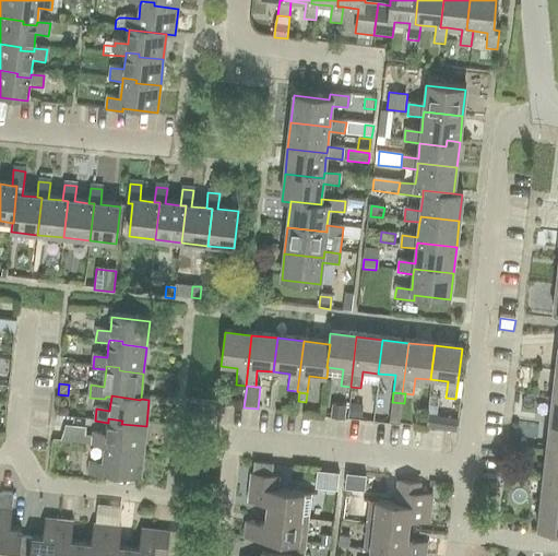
[(344,421),(345,407),(333,406),(331,420),(344,421)]
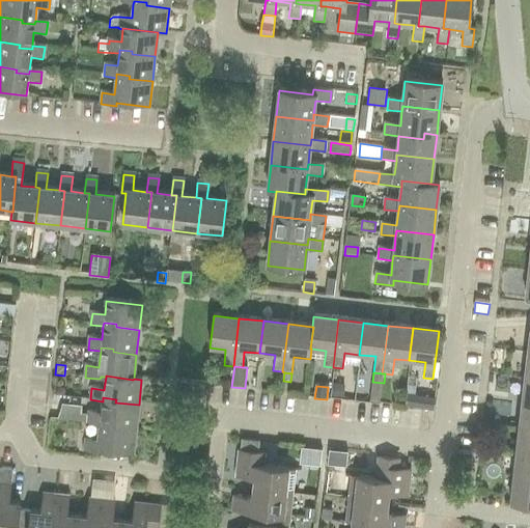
[(332,386),(331,398),(341,399),(343,387),(332,386)]
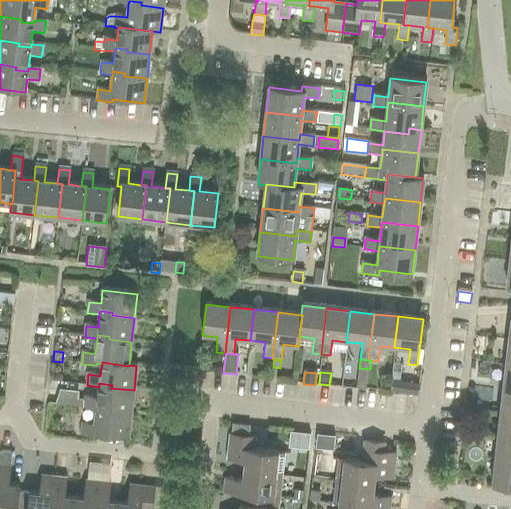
[(401,395),(402,383),(393,382),(392,394),(401,395)]
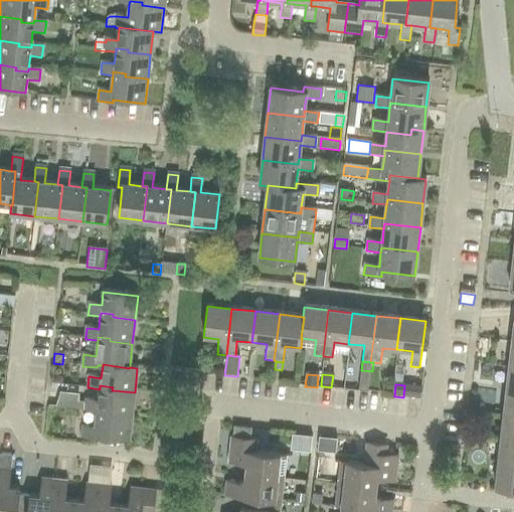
[(132,416),(135,392),(112,390),(113,387),(100,385),(100,389),(99,401),(87,400),(86,404),(84,411),(97,413),(97,409),(110,411),(110,414),(132,416)]
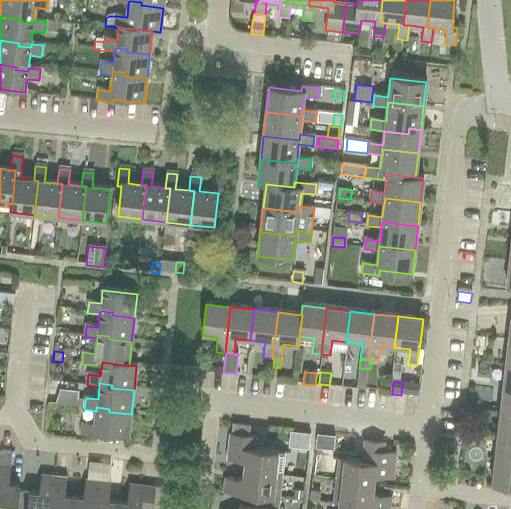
[(510,391),(503,390),(500,414),(510,415),(510,391)]
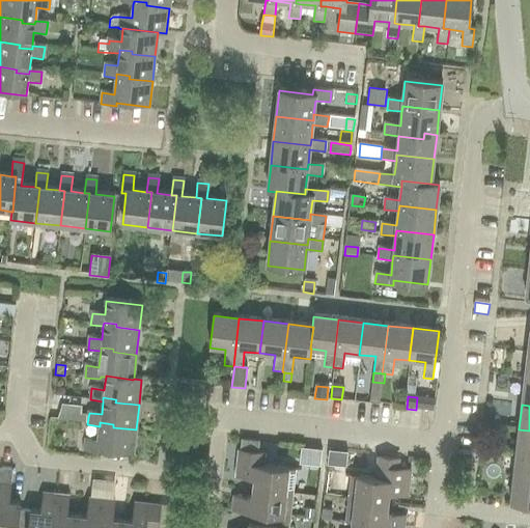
[(81,409),(61,407),(60,421),(87,424),(88,417),(80,416),(81,409)]
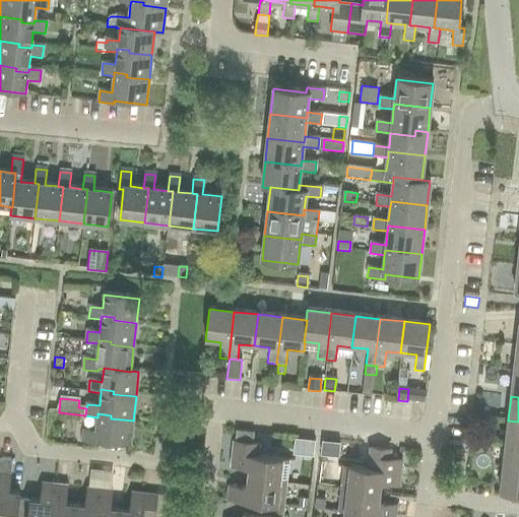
[(130,445),(133,421),(111,418),(111,415),(98,413),(98,417),(95,433),(83,432),(82,443),(98,445),(98,442),(130,445)]
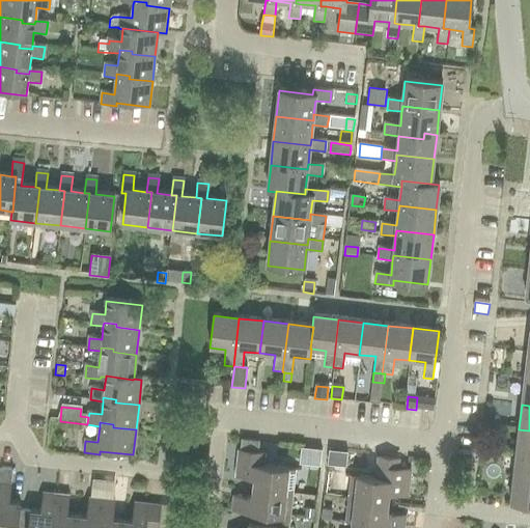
[(529,431),(519,429),(515,454),(529,455),(529,431)]
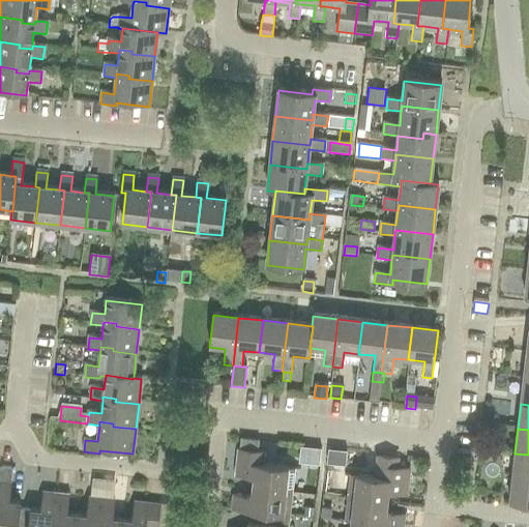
[(241,441),(239,451),(258,454),(260,443),(241,441)]
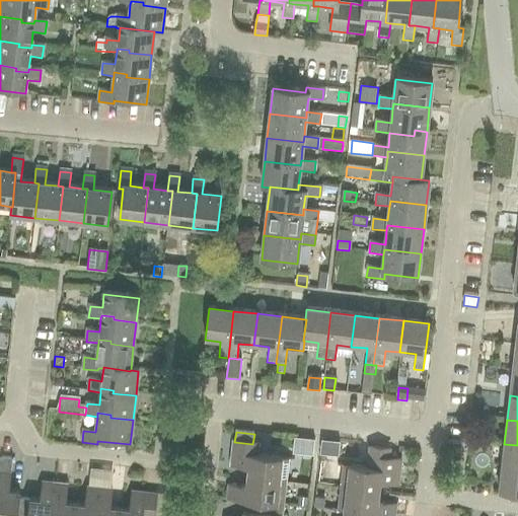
[(286,483),(288,460),(257,456),(259,445),(252,444),(234,442),(233,442),(230,466),(248,468),(247,478),(286,483)]
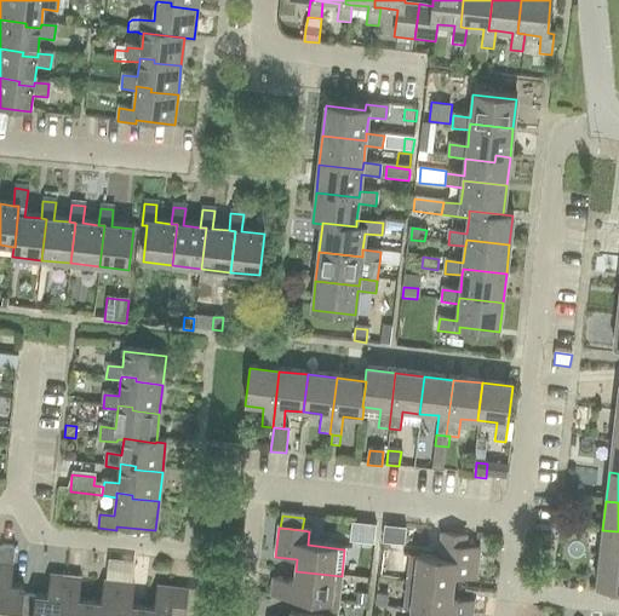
[(618,531),(602,530),(600,559),(618,560),(618,531)]
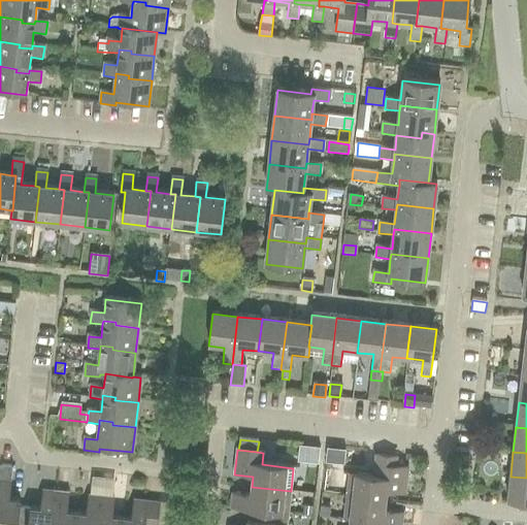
[(405,494),(407,469),(374,465),(373,478),(349,474),(347,497),(385,502),(387,492),(405,494)]
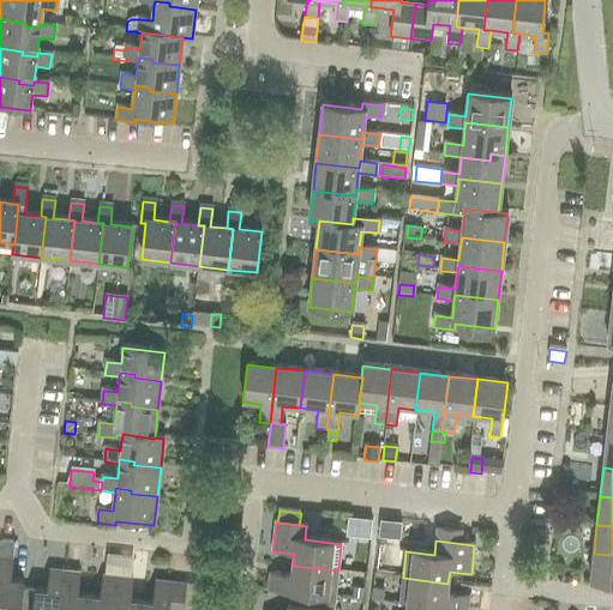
[(14,543),(0,542),(0,609),(19,609),(22,591),(23,583),(10,581),(14,543)]
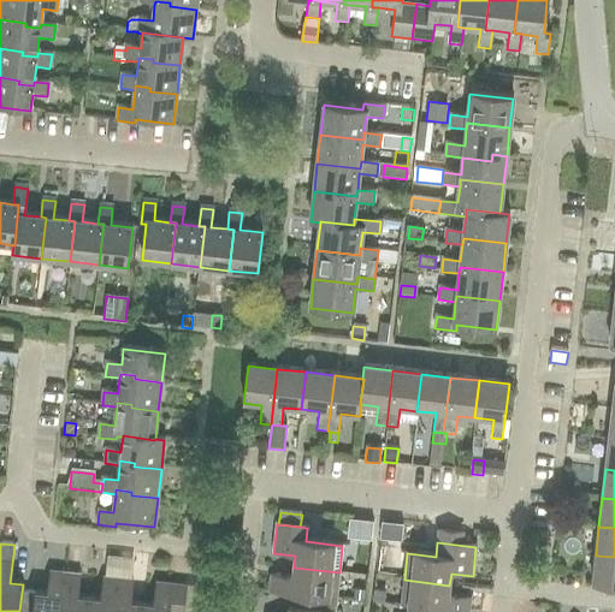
[(614,557),(596,556),(592,584),(614,587),(614,557)]
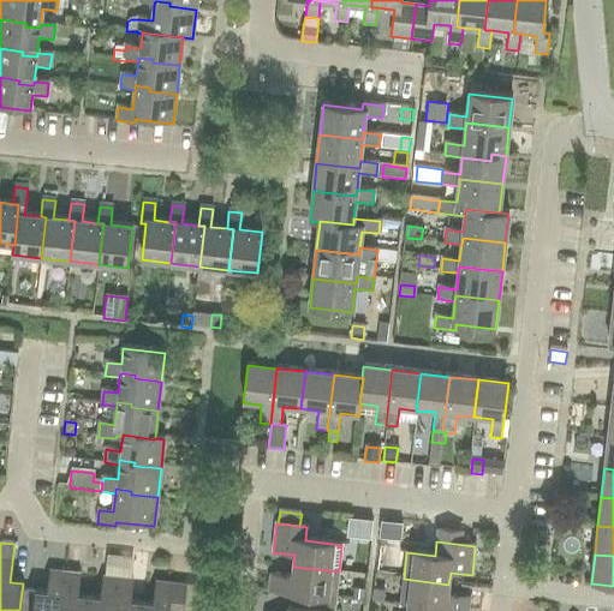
[(335,599),(339,571),(293,567),(292,579),(270,576),(268,591),(290,593),(320,597),(335,599)]
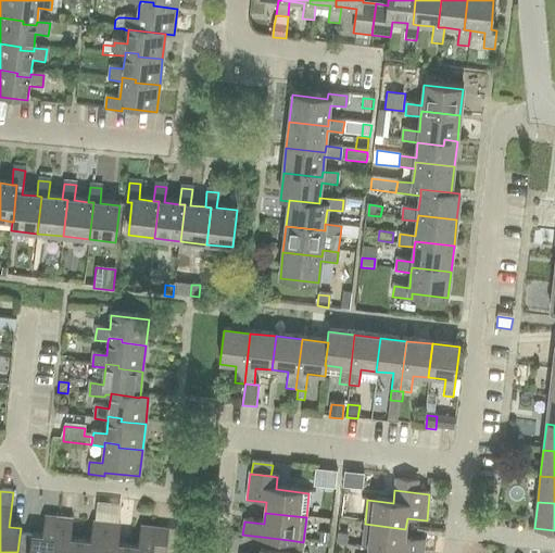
[(54,552),(59,519),(46,517),(43,537),(33,536),(32,537),(20,536),(17,552),(54,552)]
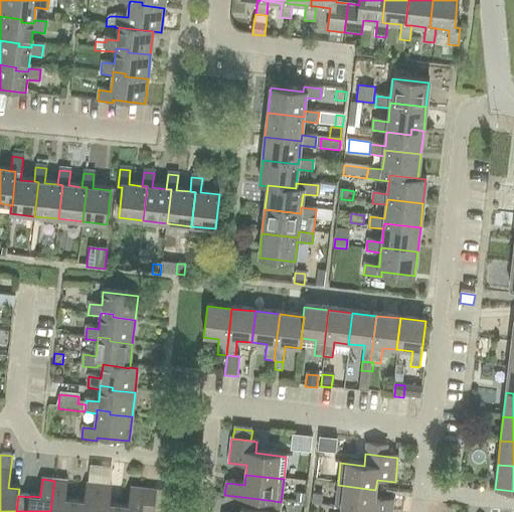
[(72,511),(74,501),(64,500),(66,482),(54,481),(50,511),(72,511)]
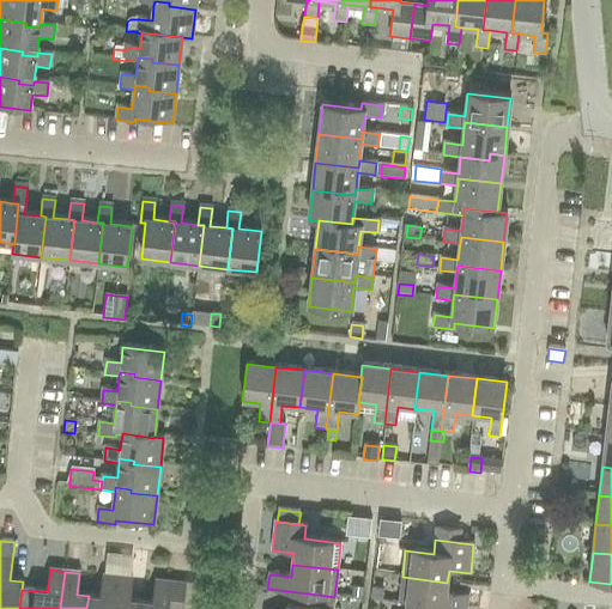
[(113,608),(117,578),(103,576),(101,597),(89,596),(86,608),(113,608)]
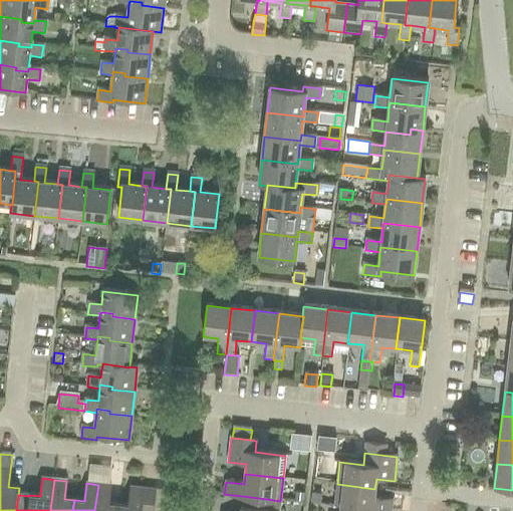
[(373,499),(374,489),(337,484),(334,507),(347,508),(364,510),(391,510),(392,501),(373,499)]
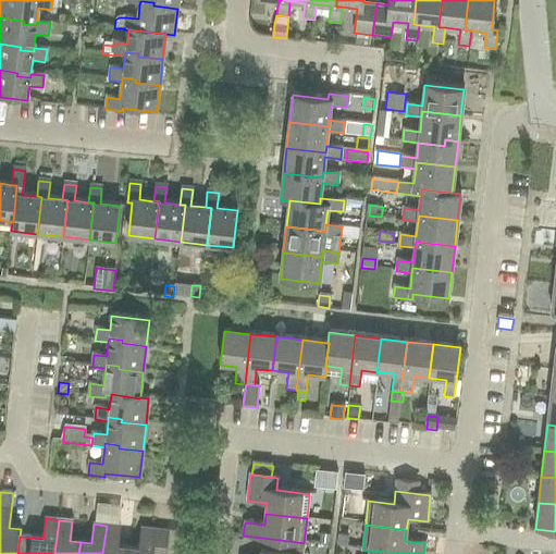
[(127,553),(128,548),(118,546),(120,527),(107,526),(102,553),(127,553)]
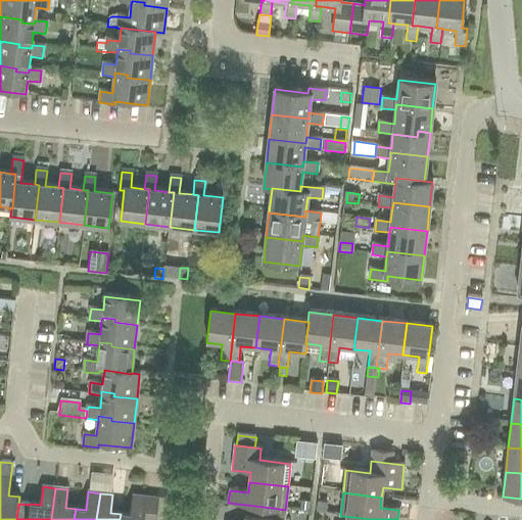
[(154,519),(157,500),(133,497),(131,515),(121,514),(120,519),(154,519)]
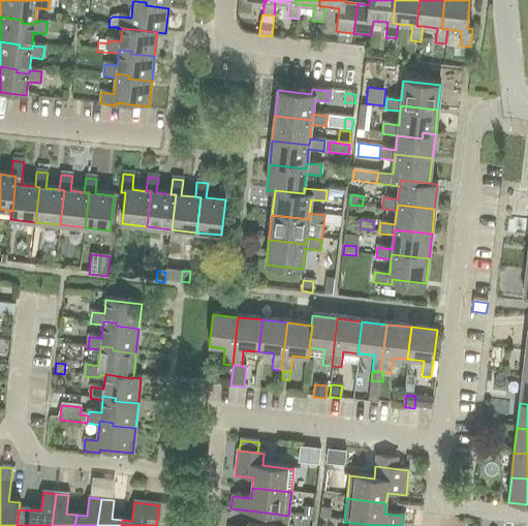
[(313,520),(314,509),(305,508),(304,518),(313,520)]
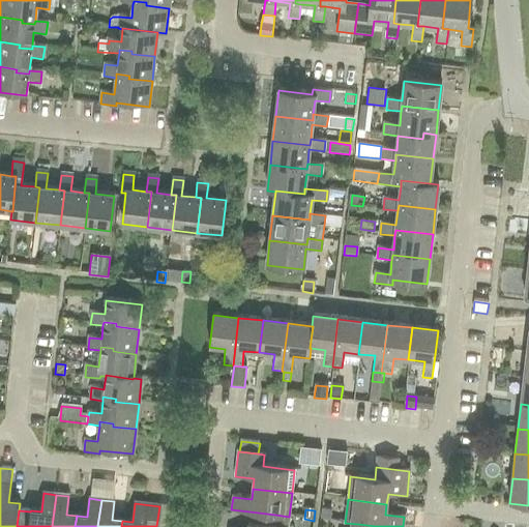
[(321,520),(329,521),(330,510),(322,509),(321,520)]
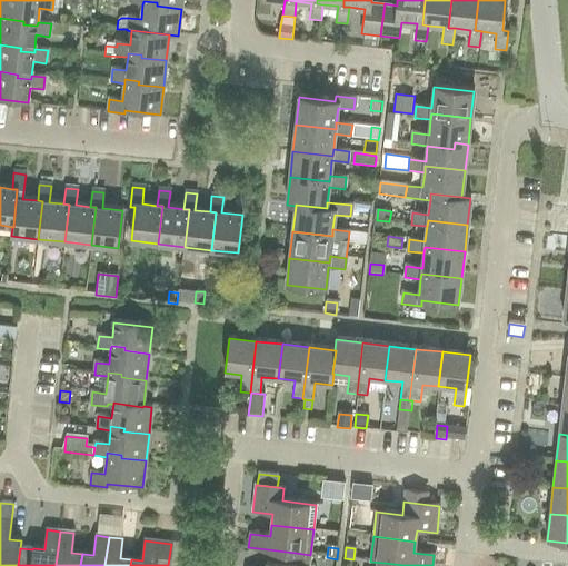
[(295,565),(296,553),(268,549),(266,565),(295,565)]
